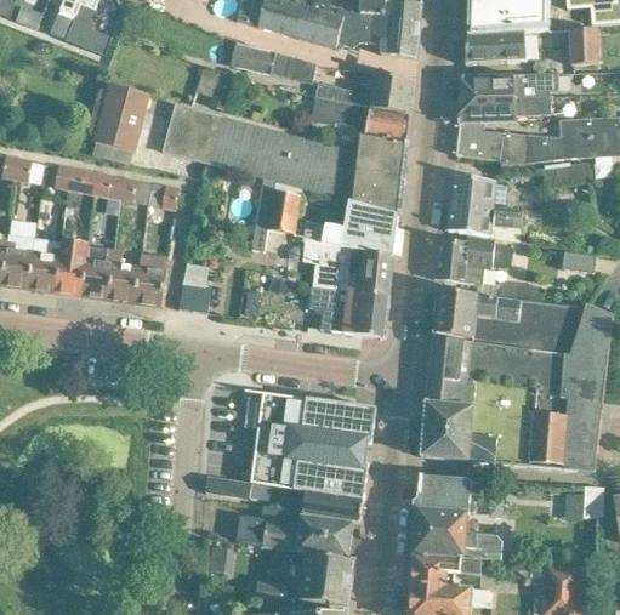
[(62,0),(60,7),(73,13),(78,1),(79,3),(80,0),(62,0)]
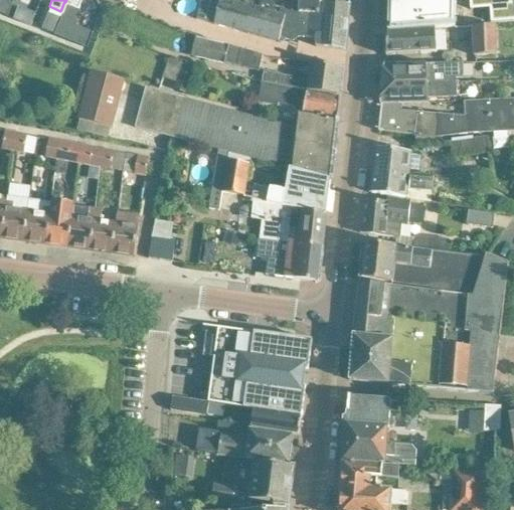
[(199,0),(195,17),(213,20),(212,22),(277,39),(279,34),(293,39),(297,34),(315,36),(314,44),(325,45),(345,47),(348,1),(317,0),(316,9),(298,8),(297,11),(266,4),(265,8),(236,0),(199,0)]
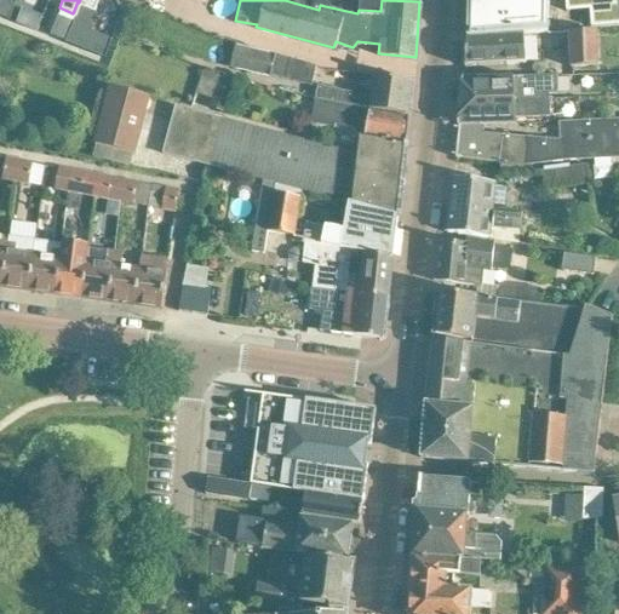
[(359,0),(357,13),(359,10),(380,11),(382,0),(419,1),(419,0),(359,0)]
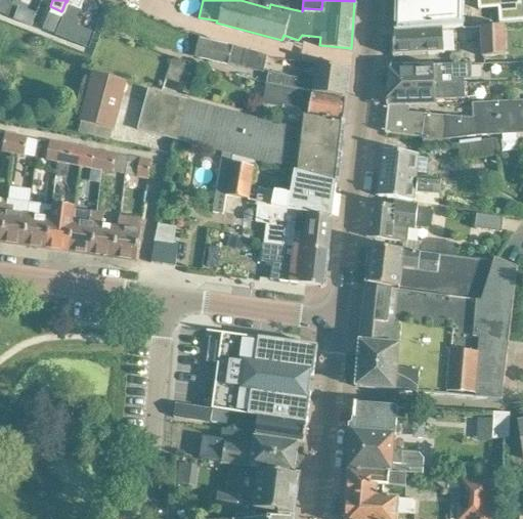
[(394,0),(393,29),(462,24),(463,0),(394,0)]
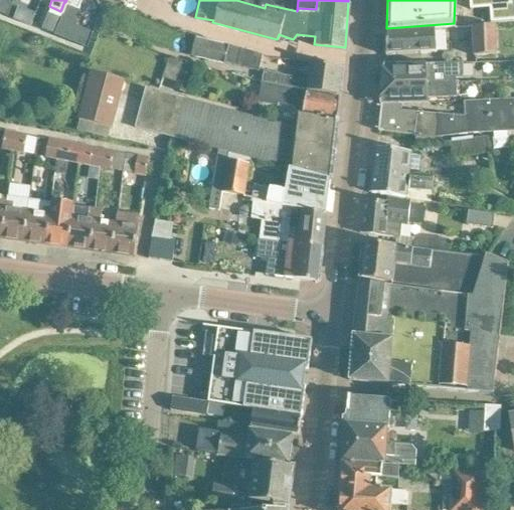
[(469,0),(470,6),(471,6),(471,5),(489,4),(490,17),(490,18),(513,16),(513,0),(469,0)]
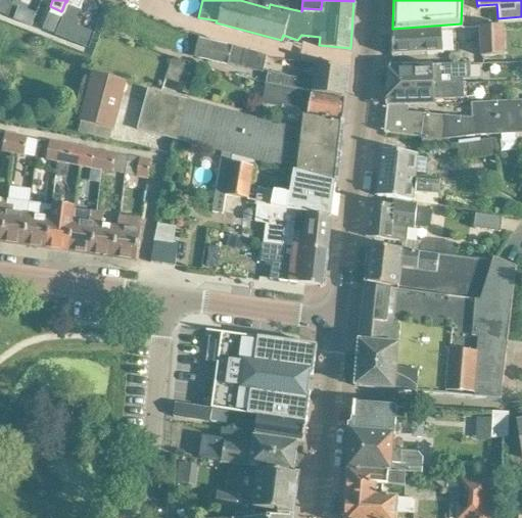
[(54,30),(53,32),(84,44),(90,29),(73,22),(79,7),(66,2),(65,1),(61,11),(60,14),(54,30)]
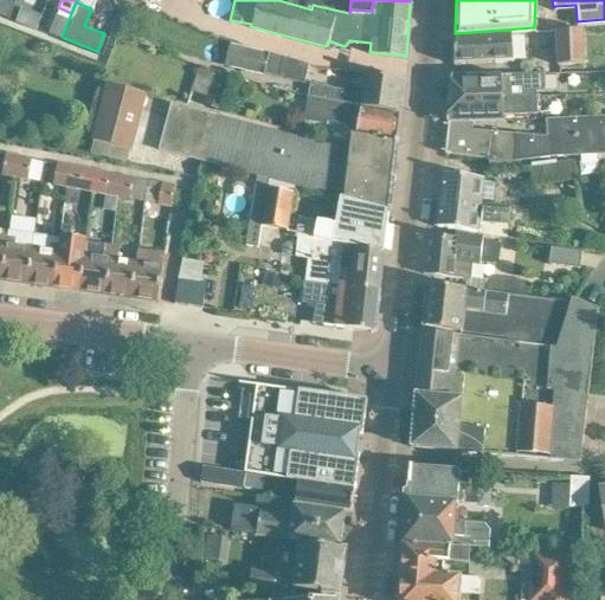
[(57,12),(50,30),(63,34),(70,17),(57,12)]
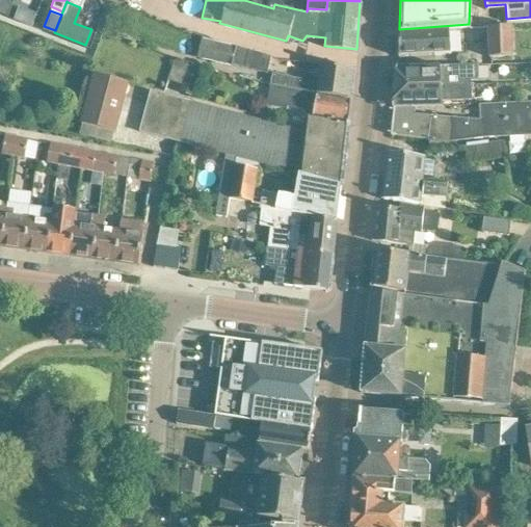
[(488,53),(512,52),(511,23),(475,24),(476,42),(487,41),(488,53)]
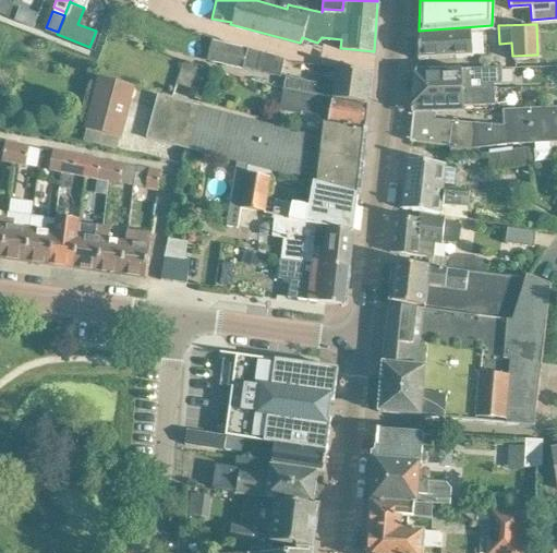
[(471,27),(443,29),(419,31),(418,56),(442,55),(455,53),(472,52),(471,27)]
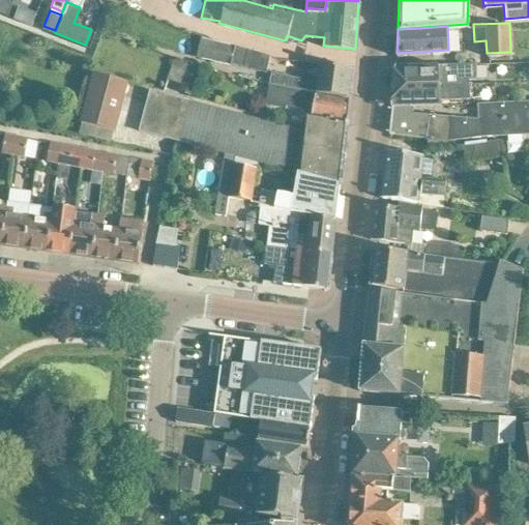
[(200,34),(195,54),(229,62),(230,61),(265,69),(269,53),(234,42),(200,34)]
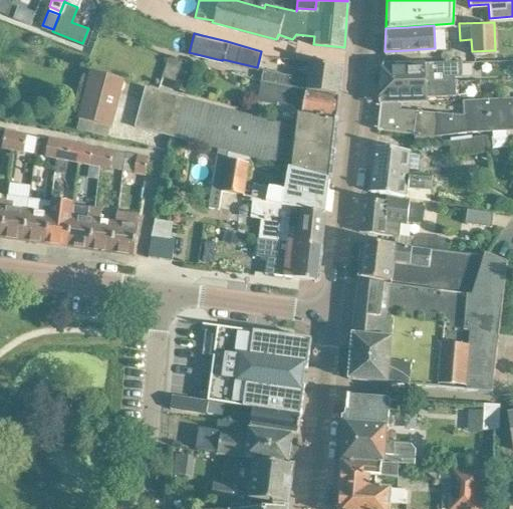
[(161,73),(175,79),(172,85),(185,90),(194,66),(168,56),(161,73)]
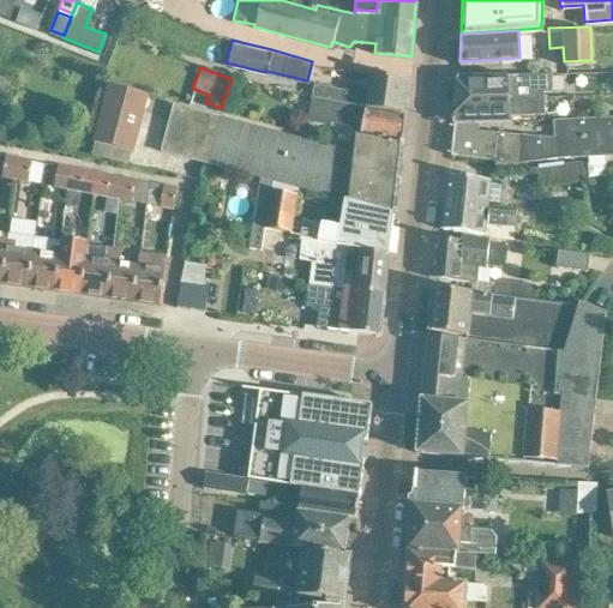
[(311,95),(367,106),(404,110),(408,76),(368,70),(365,91),(361,91),(360,98),(344,95),(346,89),(314,83),(311,95)]
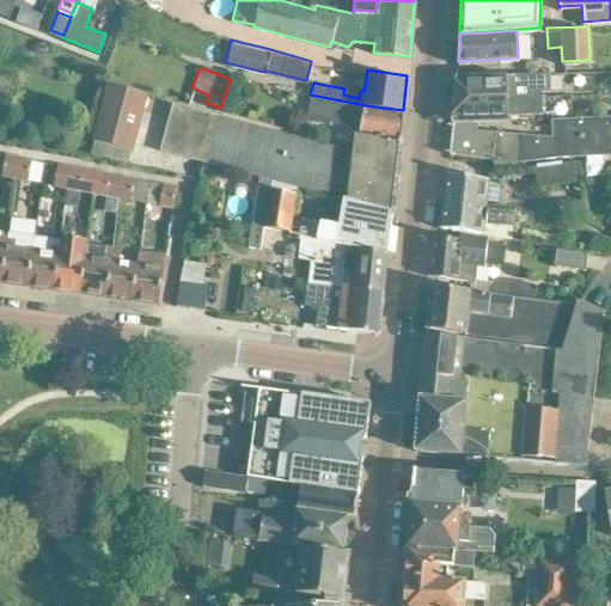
[(453,96),(541,92),(541,87),(549,87),(548,69),(480,72),(456,73),(453,96)]
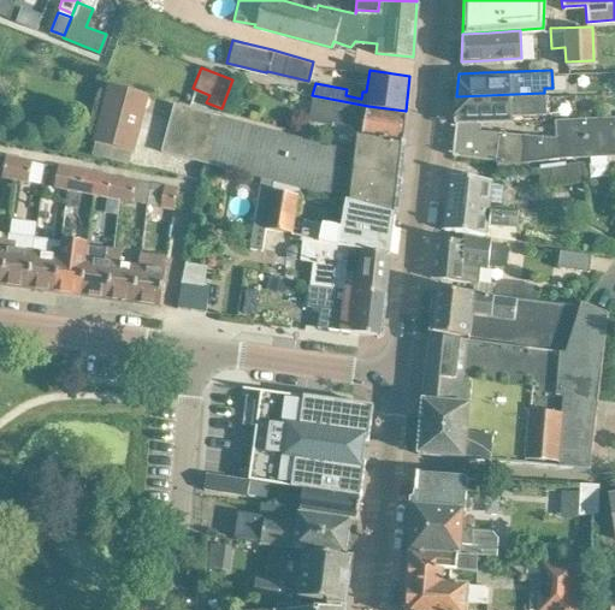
[(93,138),(131,149),(147,92),(108,82),(93,138)]
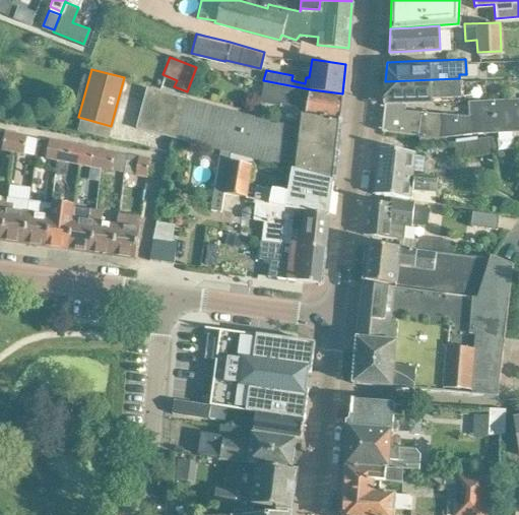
[(384,103),(406,102),(433,100),(433,95),(460,94),(459,78),(385,81),(383,102),(384,103)]
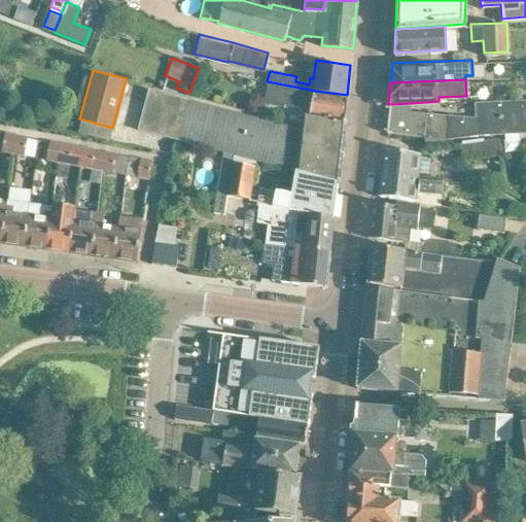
[(315,91),(267,81),(263,80),(261,101),(282,105),(282,103),(302,106),(307,112),(302,128),(148,87),(137,127),(177,138),(222,149),(234,152),(255,160),(255,159),(295,170),(337,181),(338,177),(337,177),(338,167),(339,167),(346,97),(315,94),(315,91)]
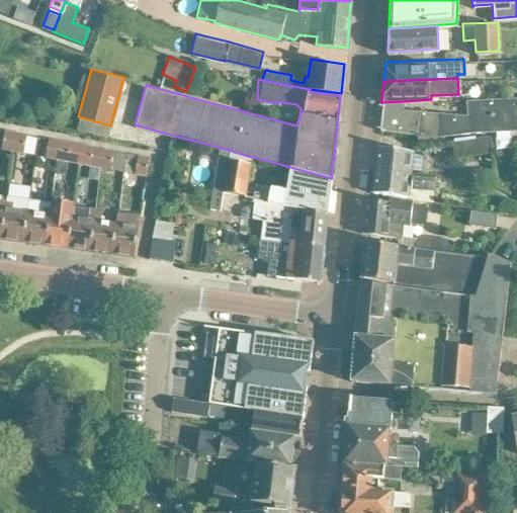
[(500,129),(499,129),(499,126),(516,125),(516,95),(465,98),(465,111),(467,131),(472,131),(500,130),(500,129)]
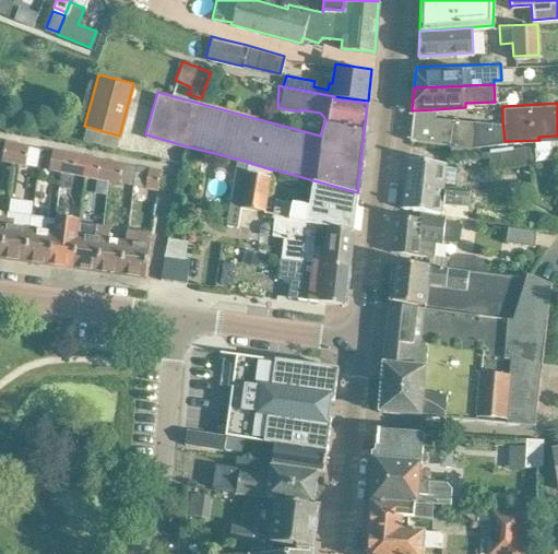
[(505,141),(502,120),(437,114),(437,109),(413,110),(410,138),(431,141),(449,142),(450,145),(467,149),(497,146),(497,142),(505,141)]
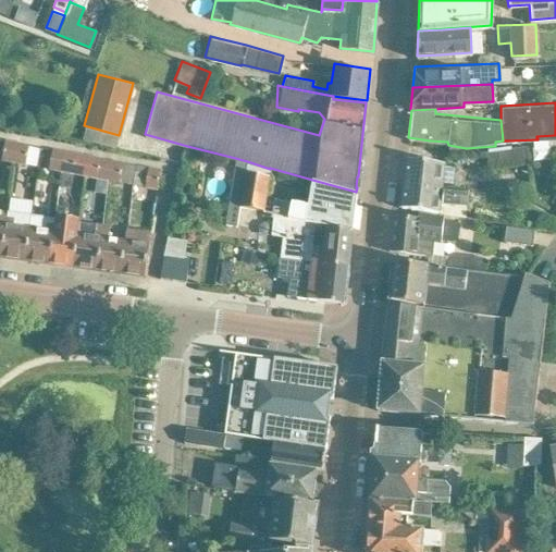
[(13,159),(16,140),(4,138),(1,157),(13,159)]
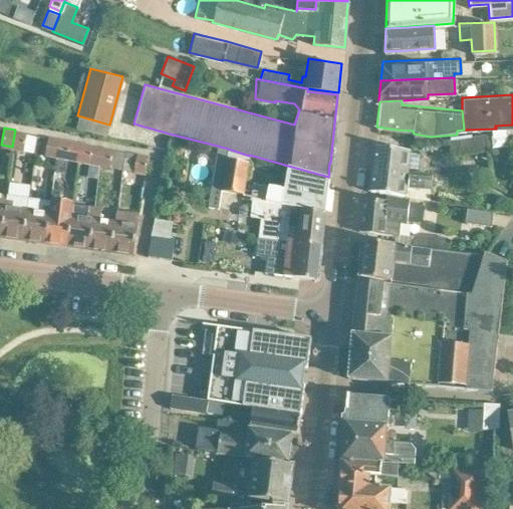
[(15,130),(12,147),(22,149),(26,132),(15,130)]
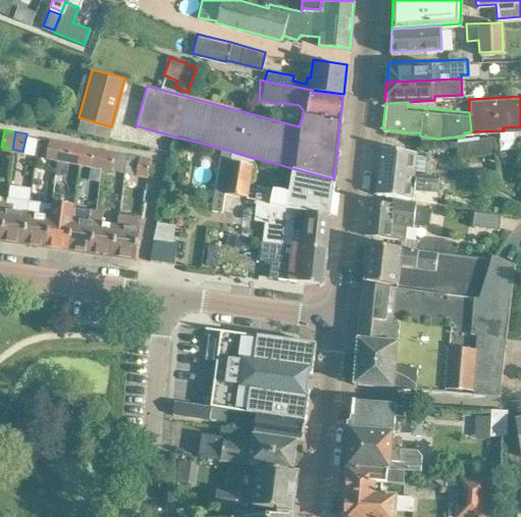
[(436,139),(420,136),(421,142),(440,142),(456,140),(458,156),(495,151),(492,136),(464,139),(464,137),(436,139)]
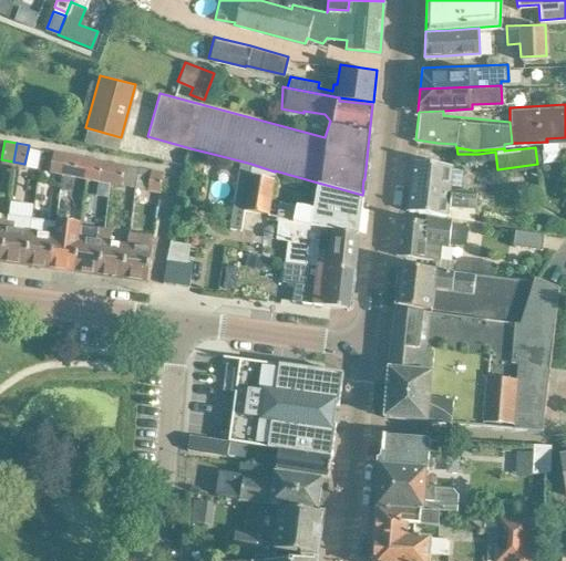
[(61,170),(64,152),(52,149),(49,168),(61,170)]
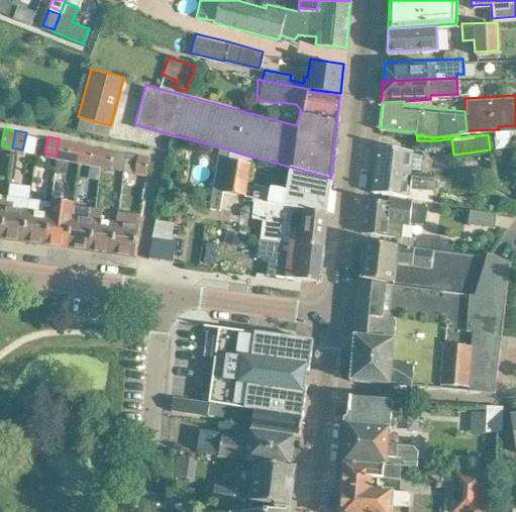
[(80,160),(82,142),(59,138),(56,156),(67,158),(68,152),(79,156),(79,160),(80,160)]
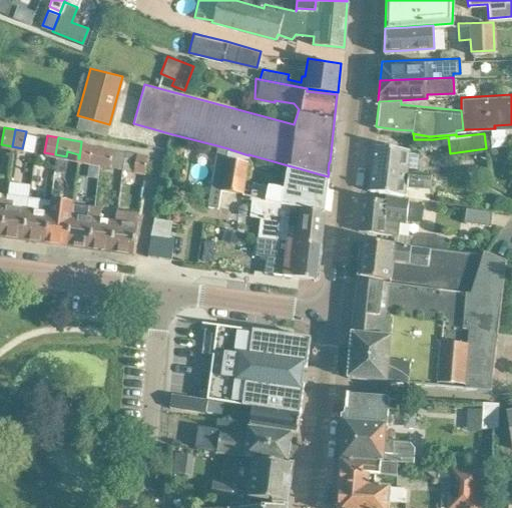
[(99,163),(103,145),(81,141),(79,158),(87,160),(87,161),(92,161),(90,174),(97,175),(99,163)]
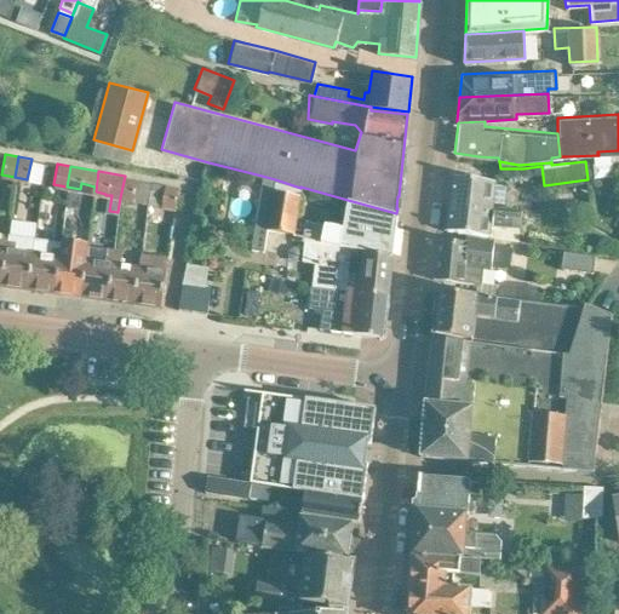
[(494,177),(451,173),(446,228),(489,233),(491,222),(520,224),(522,206),(492,204),(494,177)]
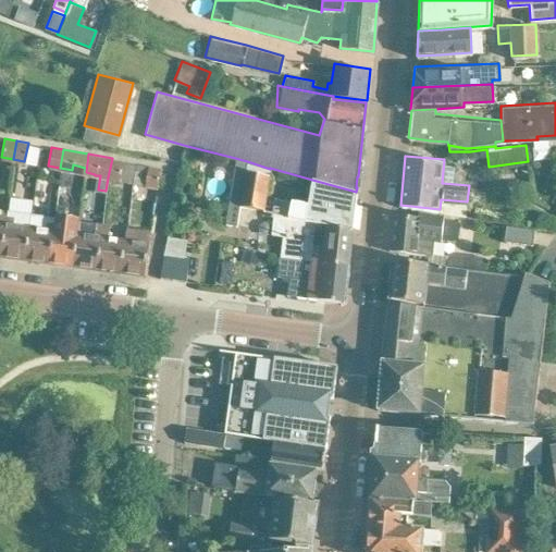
[(132,182),(135,162),(112,158),(108,178),(132,182)]
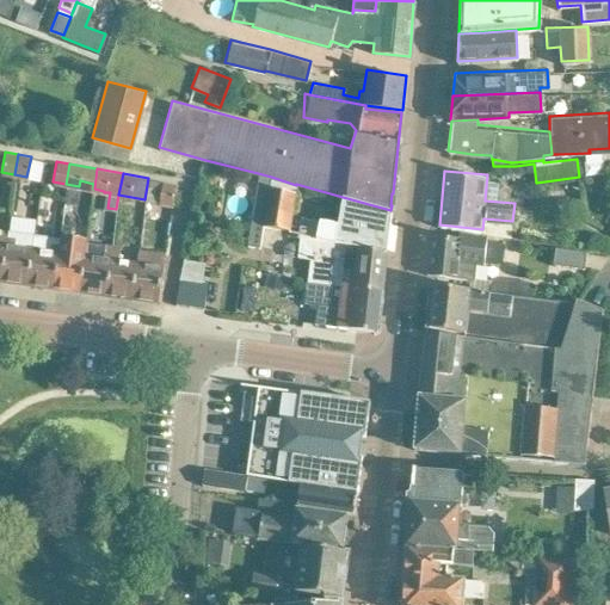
[(259,245),(263,223),(271,177),(258,173),(247,242),(259,245)]
